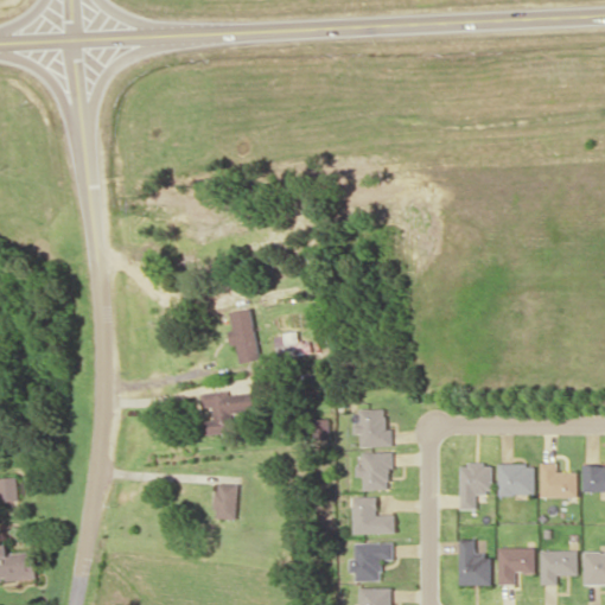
[(240,364),(260,361),(250,310),(230,313),(233,331),(228,332),(230,345),(236,344),(240,364)]
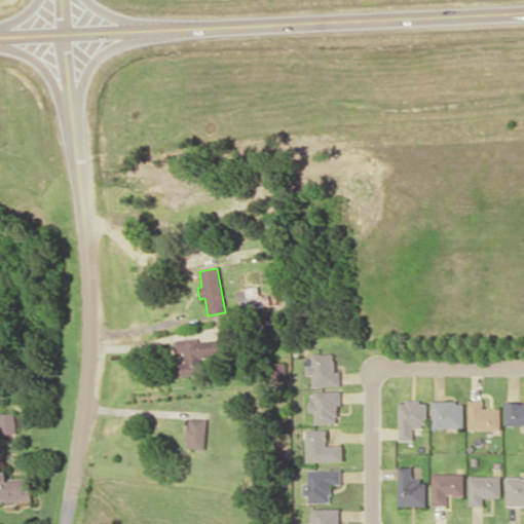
[(237,291),(237,308),(260,307),(260,290),(237,291)]
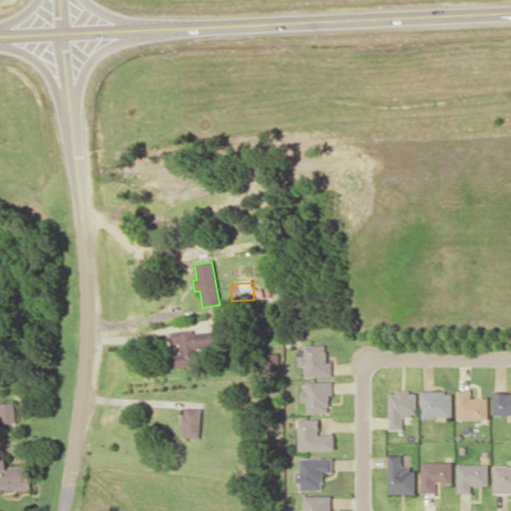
[(172,368),(196,366),(195,351),(215,348),(213,332),(192,334),(192,331),(168,334),(170,346),(178,345),(179,355),(171,356),(172,368)]
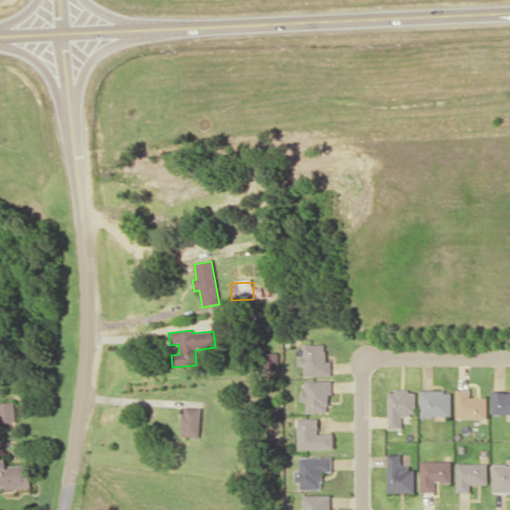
[(299,346),(299,366),(302,366),(302,377),(329,377),(329,362),(324,362),(324,345),(299,346)]
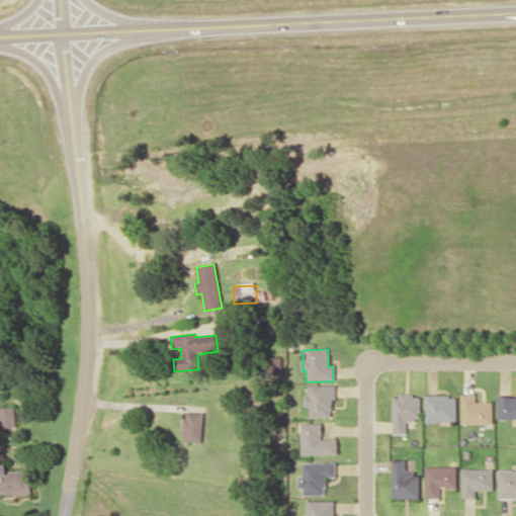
[(280,358),(270,358),(270,374),(281,374),(280,358)]
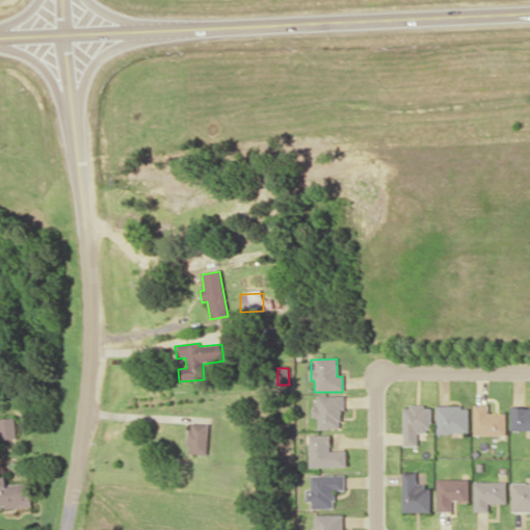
[(341,396),(315,397),(315,408),(309,408),(309,418),(316,418),(316,430),(341,429),(341,396)]
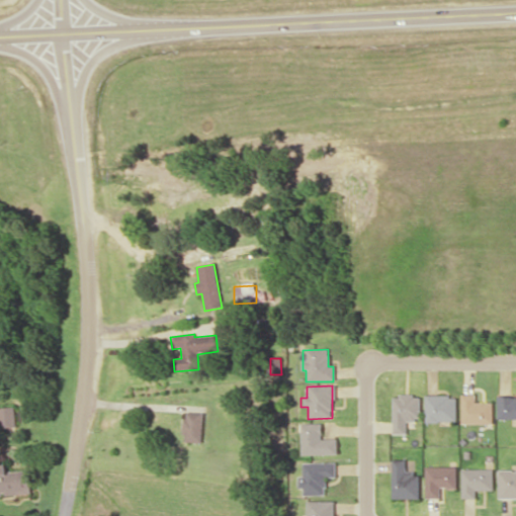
[(392,435),(406,435),(406,422),(419,421),(419,396),(391,397),(392,435)]
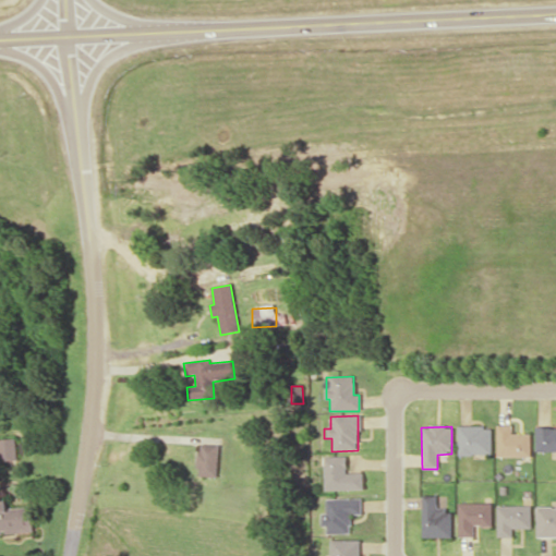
[(530,435),(511,434),(511,426),(496,426),(495,458),(530,458),(530,435)]
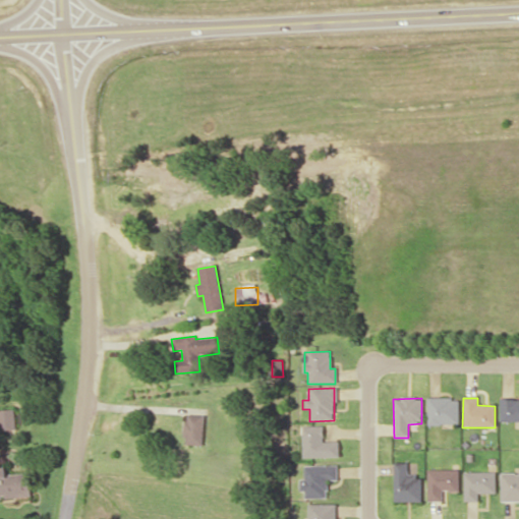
[(458,426),(458,399),(426,399),(426,426),(458,426)]
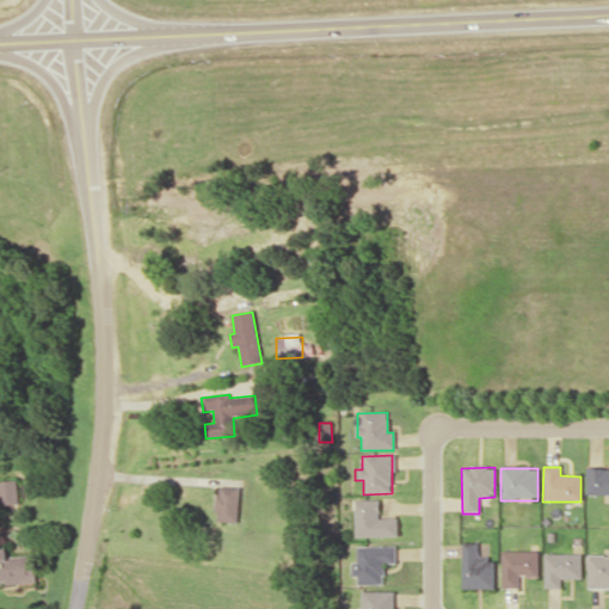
[(608,494),(608,468),(586,469),(586,496),(608,494)]
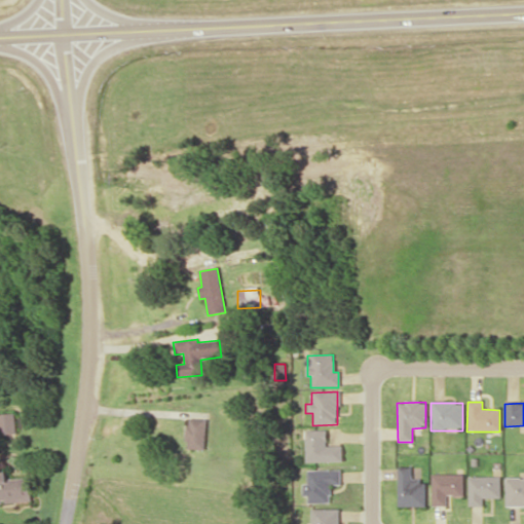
[(0,436),(15,435),(14,414),(0,414),(0,436)]
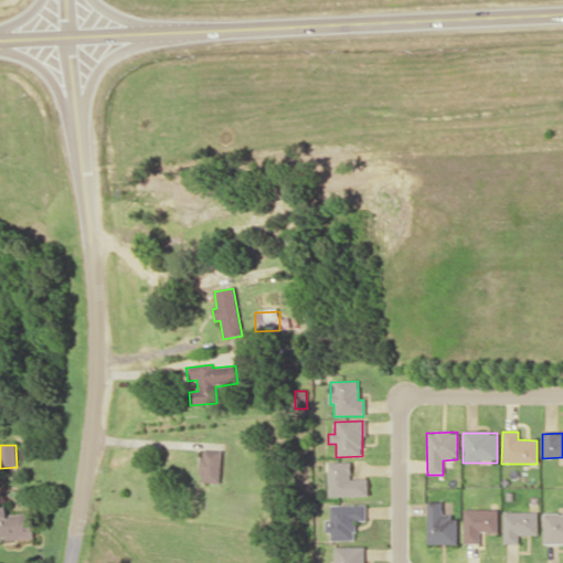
[(220,484),(221,452),(200,450),(199,482),(220,484)]
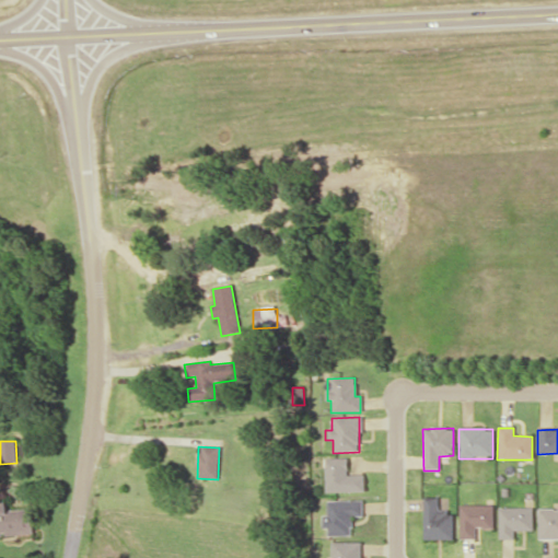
[(346,458),(323,460),(324,493),(363,492),(362,475),(347,476),(346,458)]
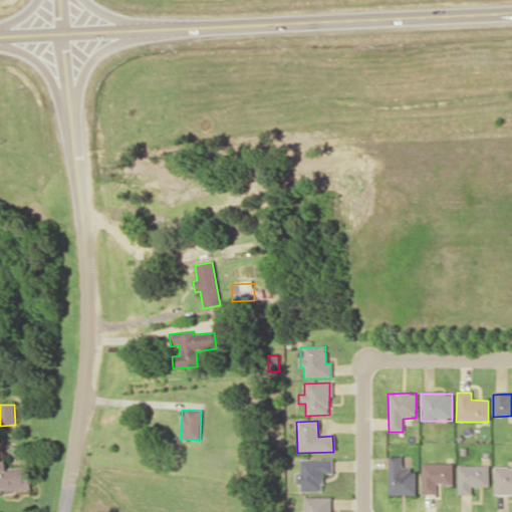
[(388,496),(416,495),(415,470),(402,470),(401,457),(387,457),(388,496)]
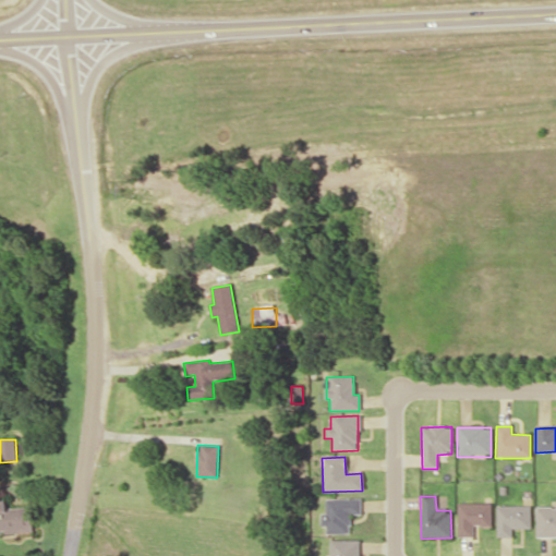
[(350,534),(349,516),(361,515),(360,498),(324,499),(325,514),(321,514),(322,535),(350,534)]
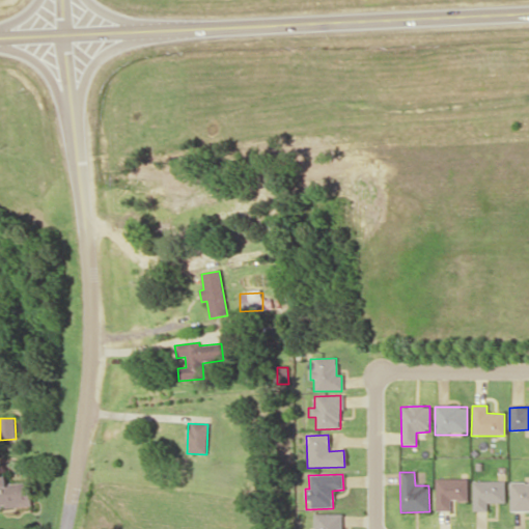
[(0,508),(30,508),(30,483),(7,484),(6,476),(0,476),(0,508)]
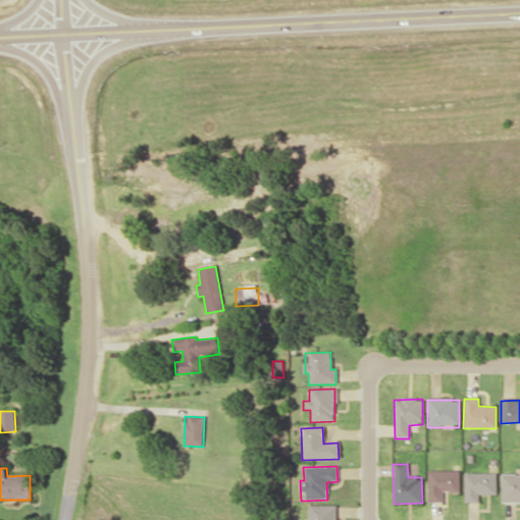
[(427,471),(427,503),(443,503),(443,494),(459,494),(459,471),(427,471)]
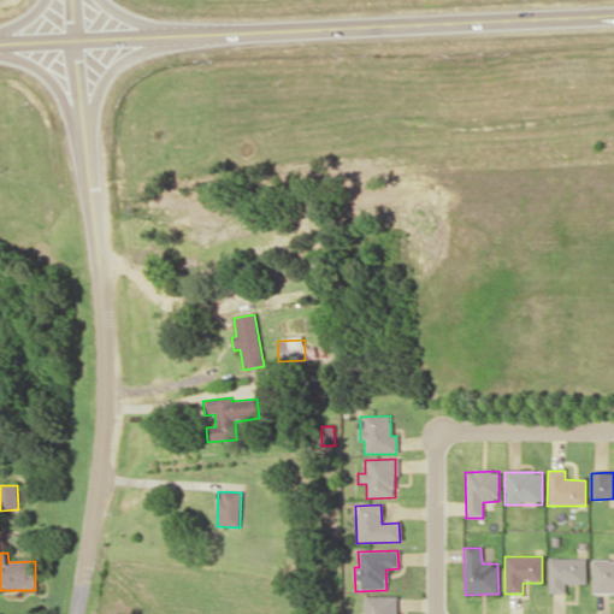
[(548,594),(565,594),(565,584),(585,585),(585,560),(548,559),(548,594)]
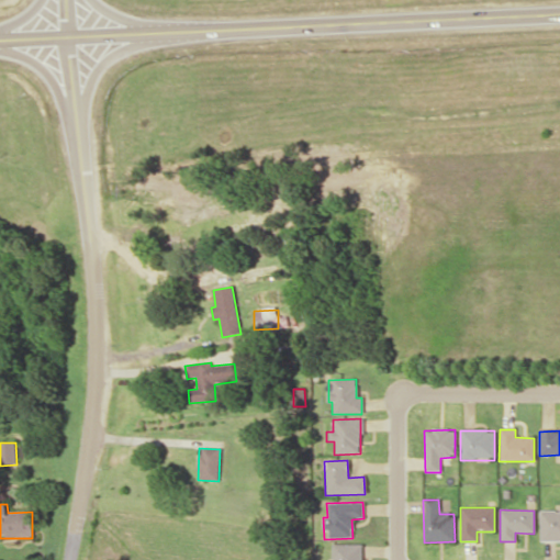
[(559,541),(559,512),(539,512),(539,541),(559,541)]
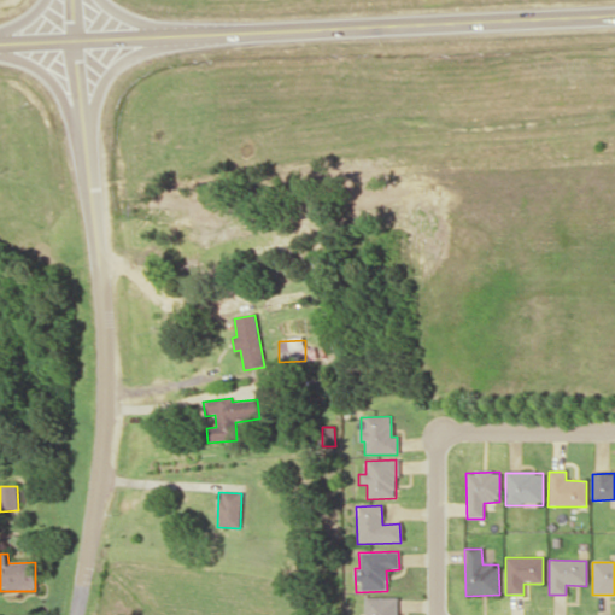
[(396,614),(396,598),(364,598),(364,614),(396,614)]
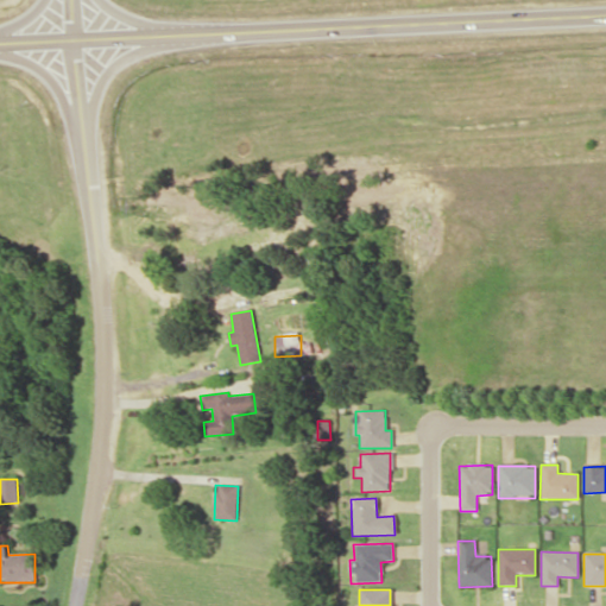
All buildings are outlined.
